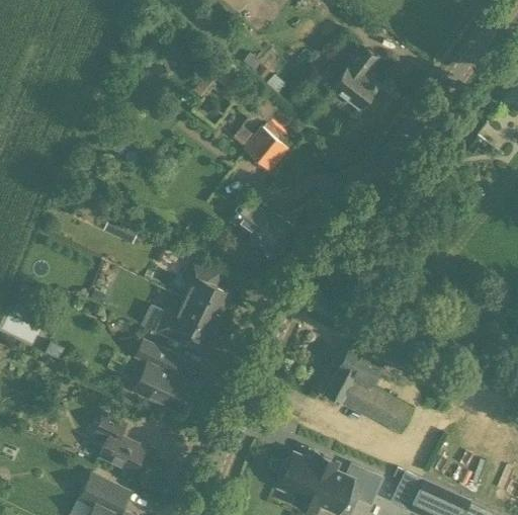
[(358,108),(375,88),(362,78),(376,61),(361,49),(331,87),(358,108)]
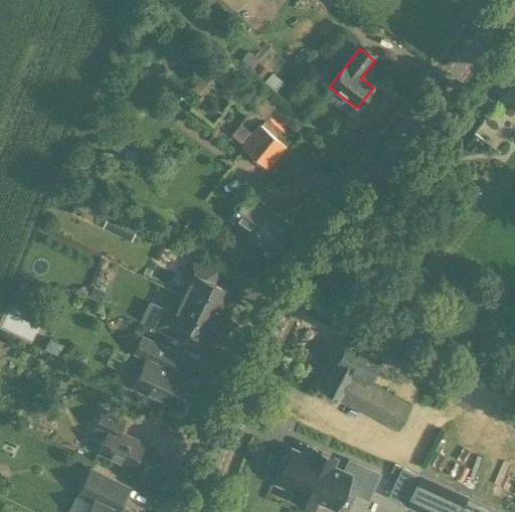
[(241,147),(254,131),(244,124),(232,140),(241,147)]
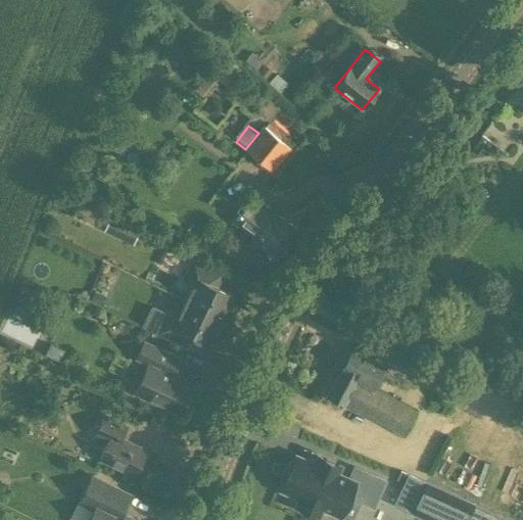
[(245,151),(273,174),(291,152),(264,129),(245,151)]
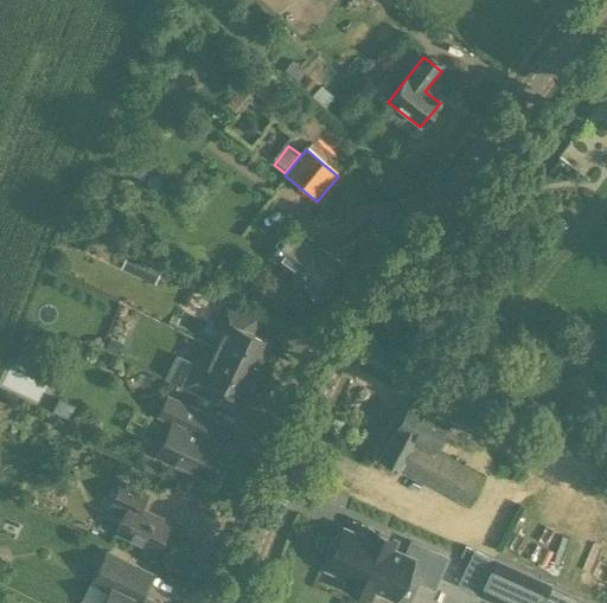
[(320,302),(345,270),(318,250),(315,254),(291,236),(273,260),(296,278),(294,282),(320,302)]
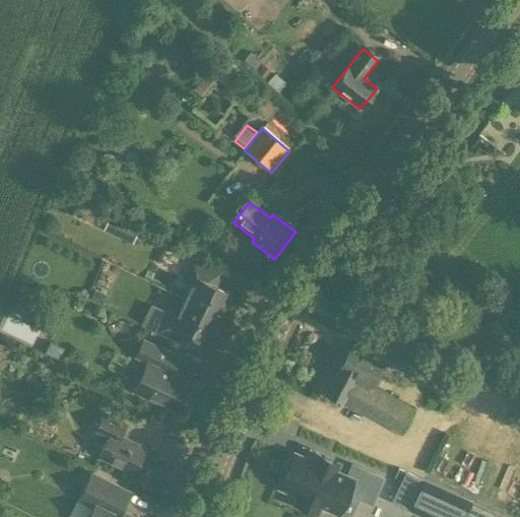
[(104,233),(132,246),(138,234),(109,219),(104,233)]
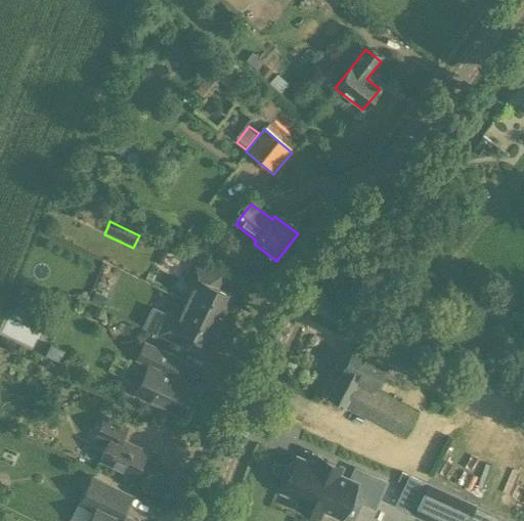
[(181,284),(193,290),(185,307),(220,323),(233,298),(218,290),(225,275),(192,260),(181,284)]
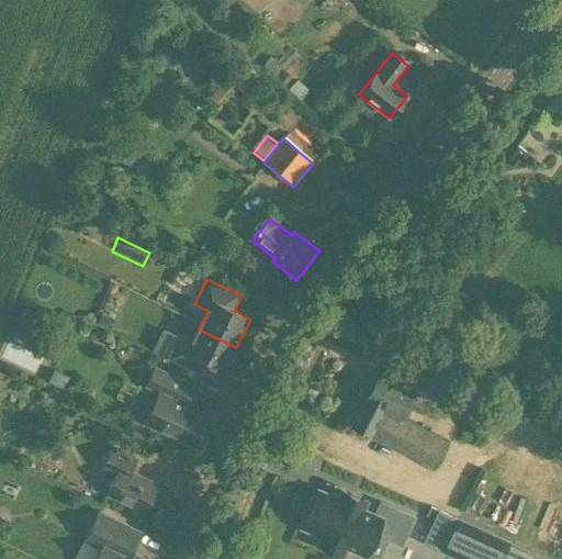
[(202,378),(209,364),(225,371),(236,347),(199,330),(192,343),(180,336),(168,361),(202,378)]
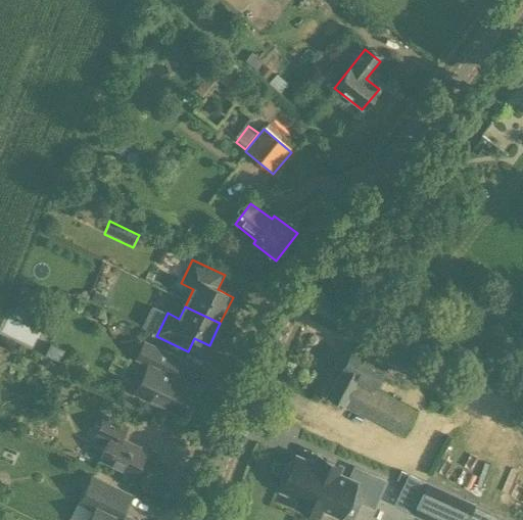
[(134,362),(147,368),(135,395),(181,418),(194,388),(172,378),(181,360),(143,342),(134,362)]
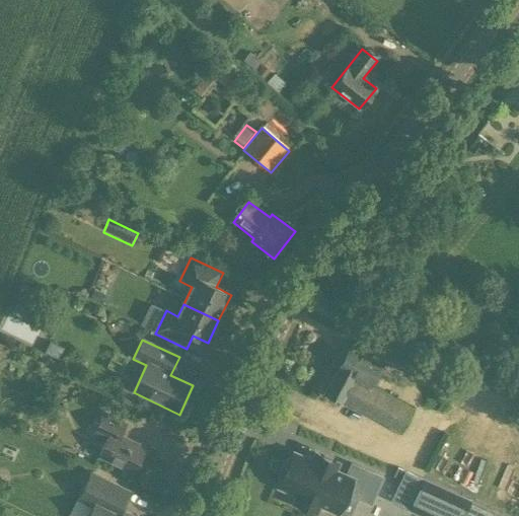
[(50,345),(45,355),(59,362),(64,352),(50,345)]
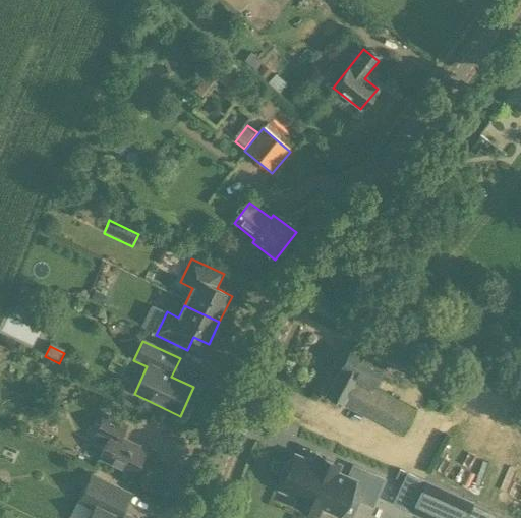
[(327,396),(342,404),(403,438),(417,413),(372,389),(386,363),(352,346),(327,396)]
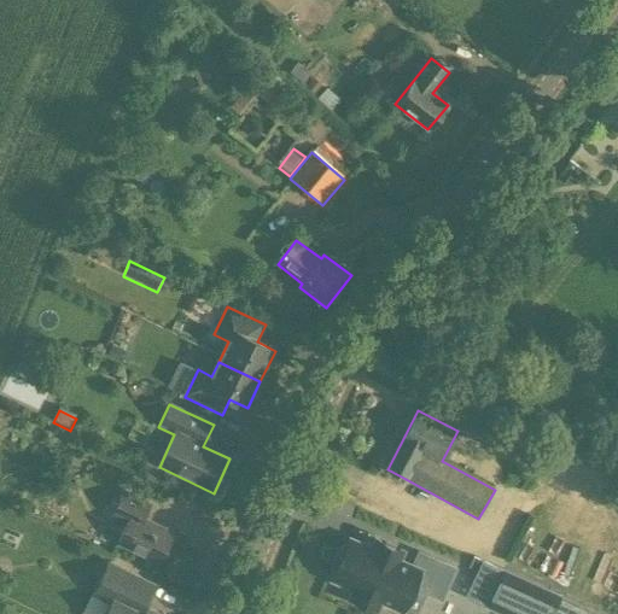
[(110,519),(127,526),(117,547),(158,566),(173,534),(145,521),(152,506),(123,491),(110,519)]
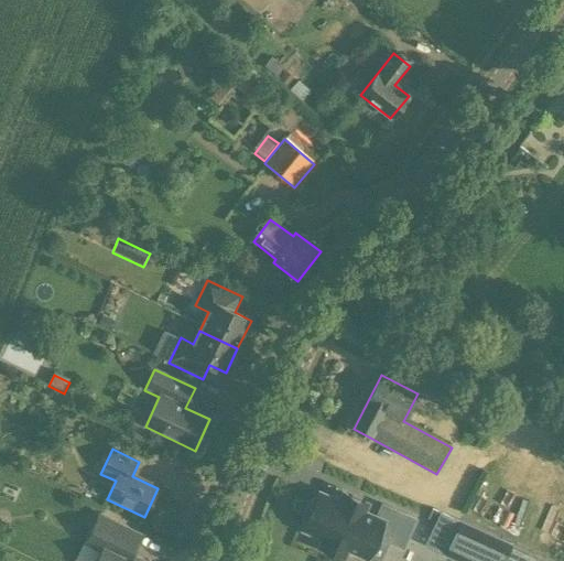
[(413,522),(383,509),(378,522),(361,515),(362,513),(339,503),(338,505),(320,497),(317,504),(314,503),(312,505),(308,507),(305,515),(305,518),(305,522),(307,525),(305,531),(324,540),(321,549),(342,558),(346,549),(366,558),(375,537),(401,549),(413,522)]
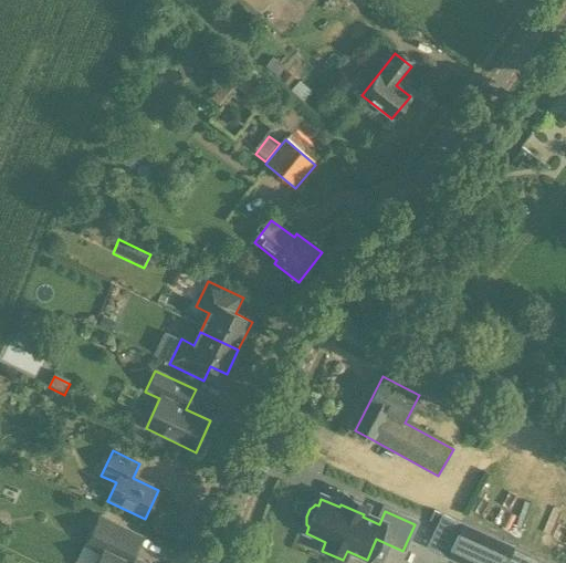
[(137,562),(133,560),(144,537),(101,515),(84,549),(100,556),(96,562),(137,562)]
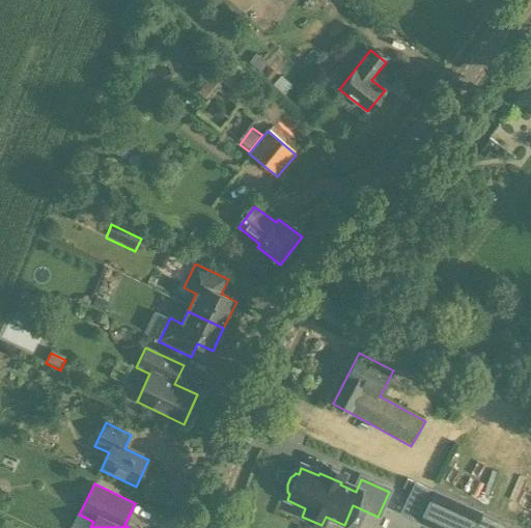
[(475,527),(482,513),(432,491),(417,524),(425,527),(475,527)]
